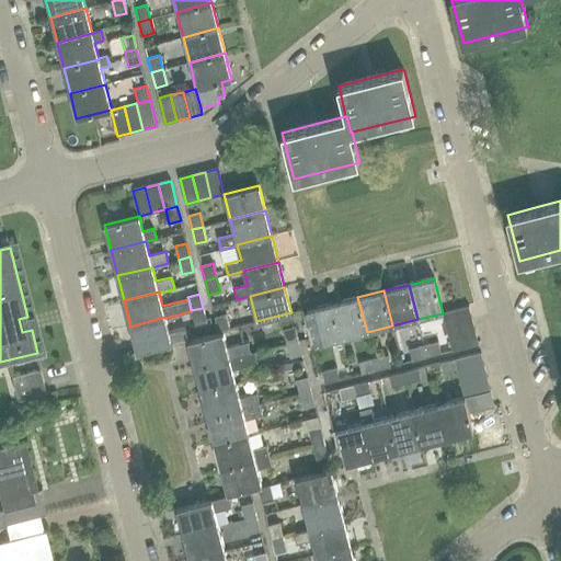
[(357,297),(332,304),(342,339),(367,332),(357,297)]
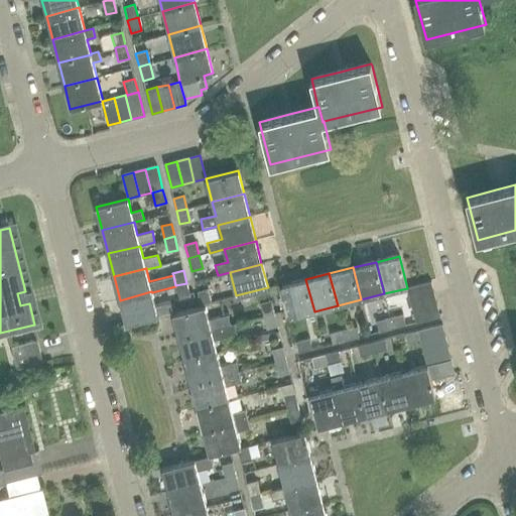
[(282,285),(290,317),(314,311),(305,279),(282,285)]
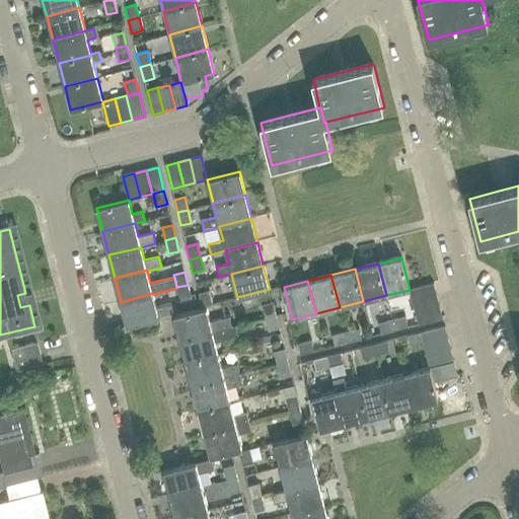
[(410,290),(413,301),(437,295),(434,284),(410,290)]
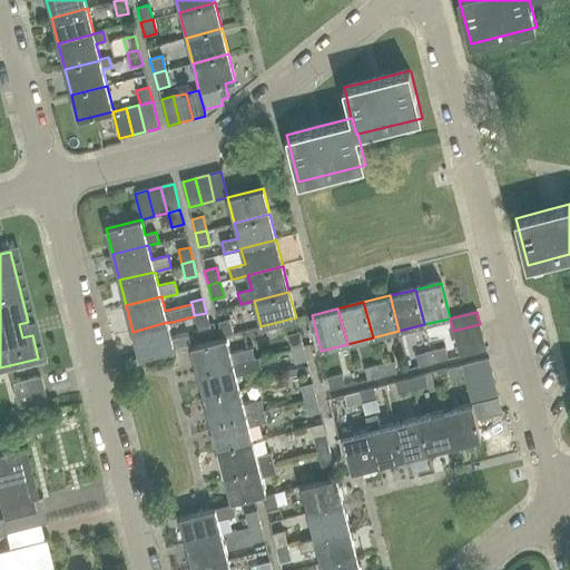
[(194,316),(198,331),(209,327),(206,313),(194,315),(194,316)]
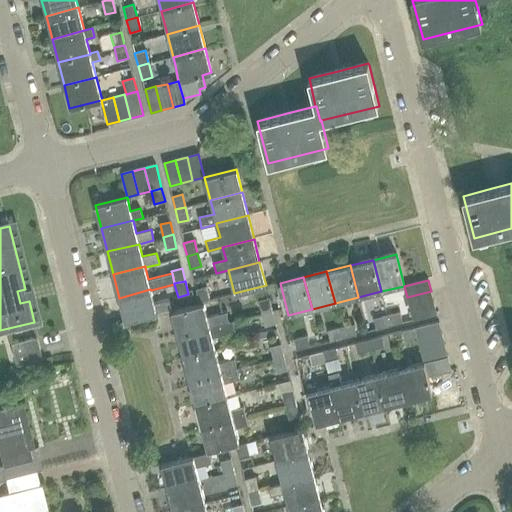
[(195,289),(199,302),(209,300),(206,287),(195,289)]
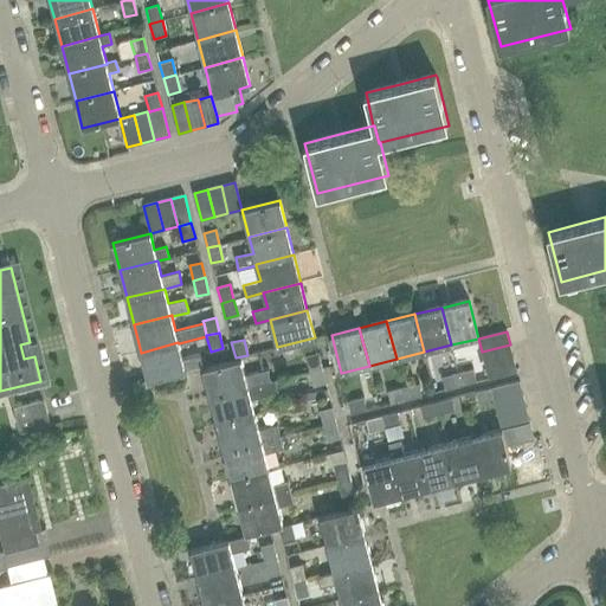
[(178,342),(141,353),(148,380),(186,371),(205,366),(202,354),(182,359),(179,343),(178,342)]
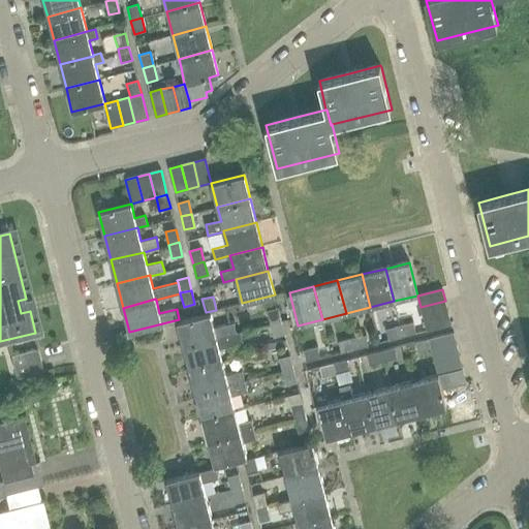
[(421,307),(424,319),(447,313),(445,301),(421,307)]
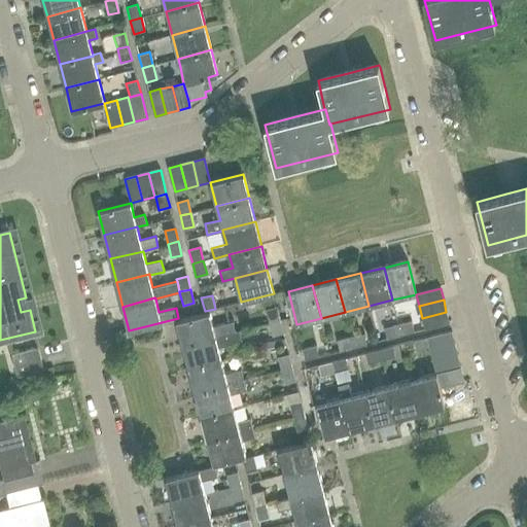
[(266,310),(269,323),(280,320),(277,307),(266,310)]
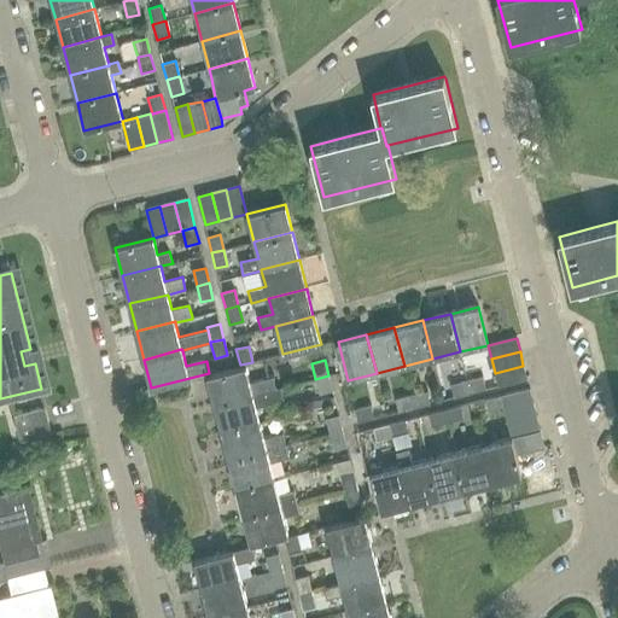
[(245,366),(240,367),(207,377),(214,404),(277,389),(273,377),(250,383),(245,366)]
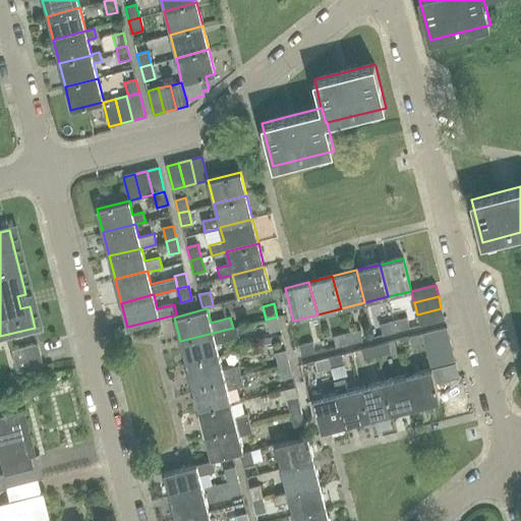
[(417,314),(420,326),(444,320),(441,308),(417,314)]
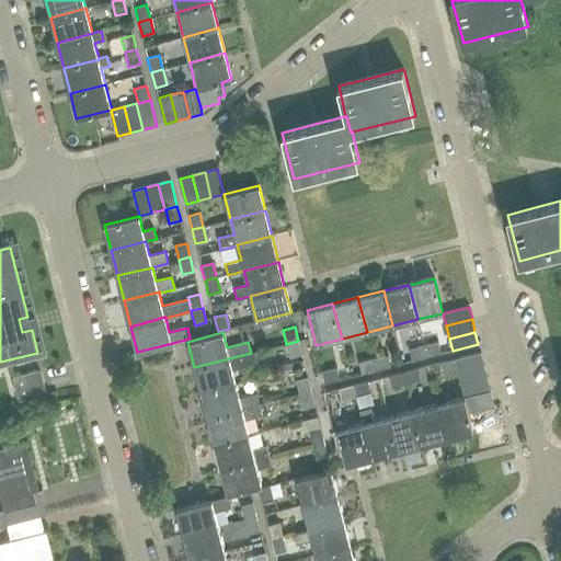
[(286,344),(290,358),(301,355),(298,341),(286,344)]
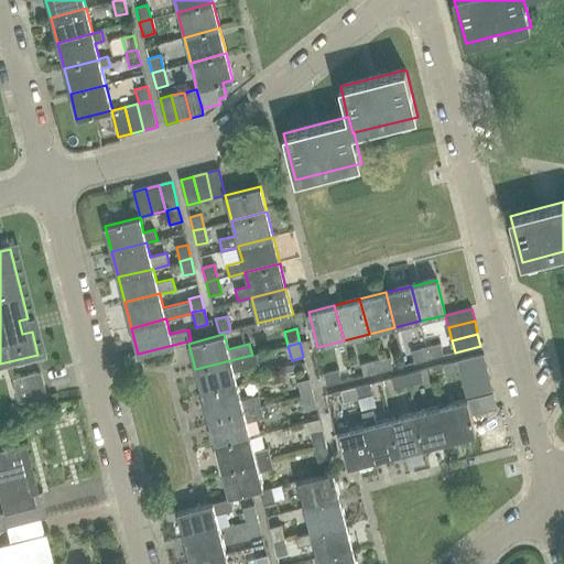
[(441,344),(426,347),(429,359),(443,355),(441,344)]
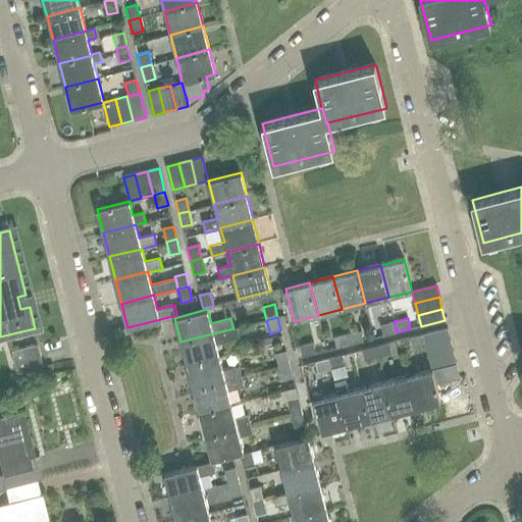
[(395,321),(381,324),(383,335),(397,332),(395,321)]
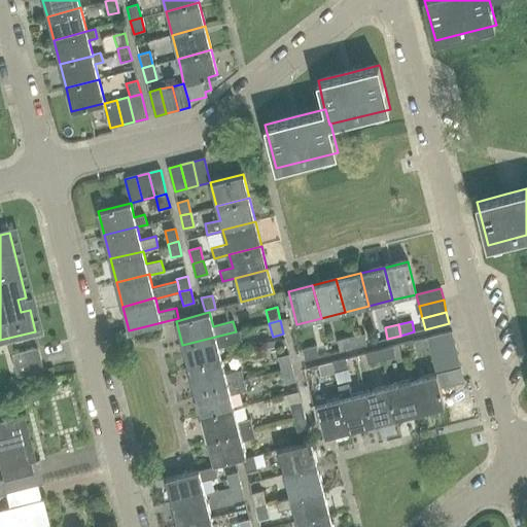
[(236,331),(182,345),(188,369),(221,360),(218,348),(242,341),(239,330),(236,331)]
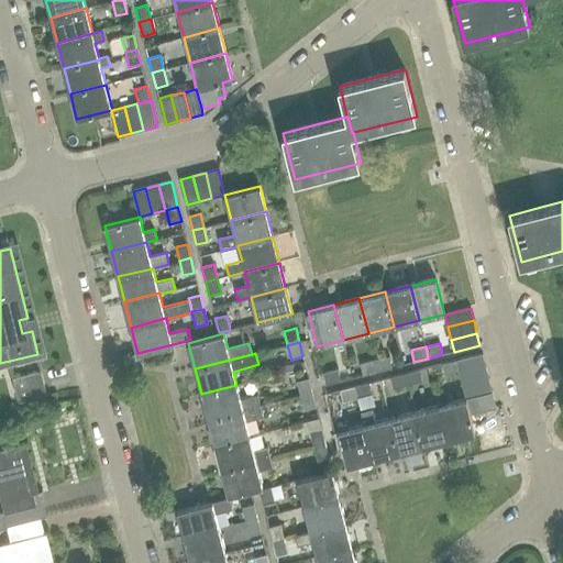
[(482,354),(456,361),(459,372),(460,372),(460,373),(485,367),(482,354)]
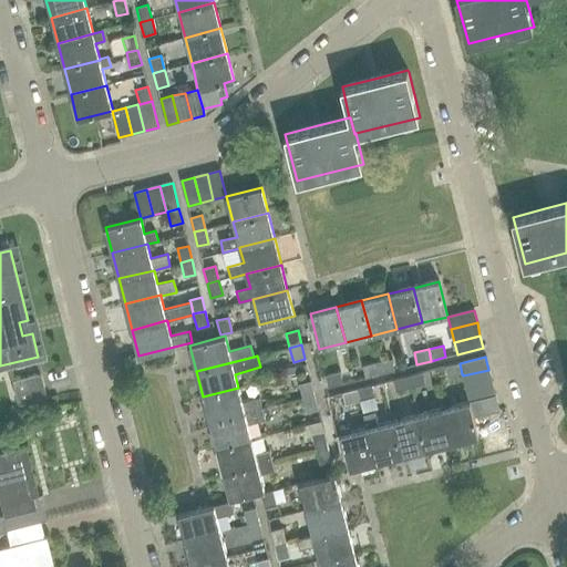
[(391,359),(378,362),(380,373),(394,370),(391,359)]
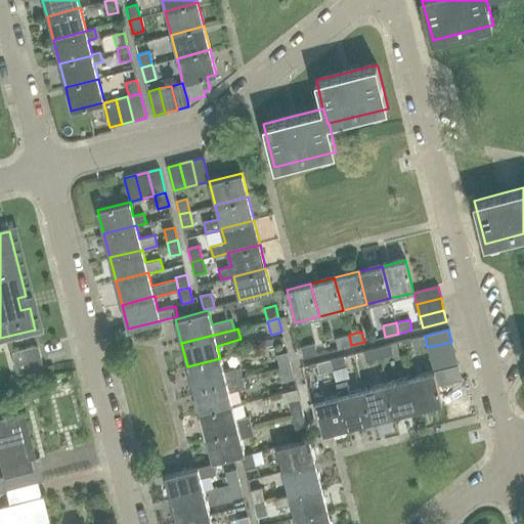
[(349,335),(335,338),(338,349),(351,345),(349,335)]
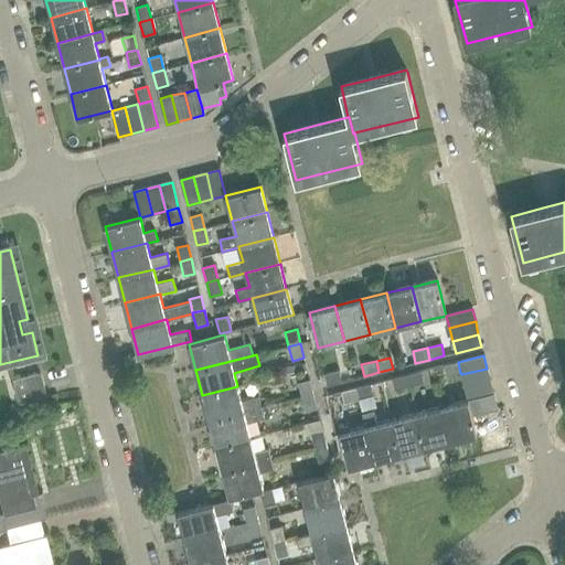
[(447,376),(460,373),(458,362),(444,365),(447,376)]
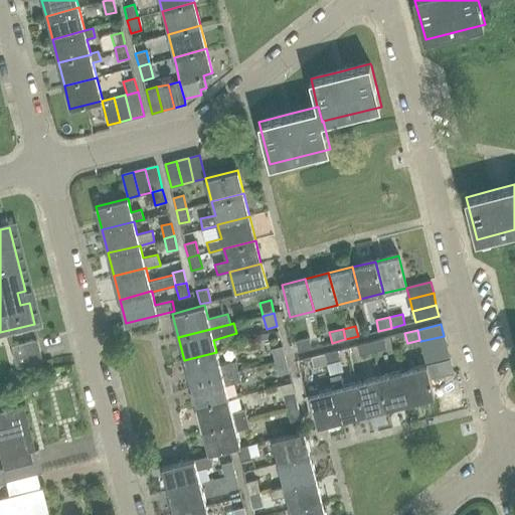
[(420,341),(423,353),(447,347),(444,336),(420,341)]
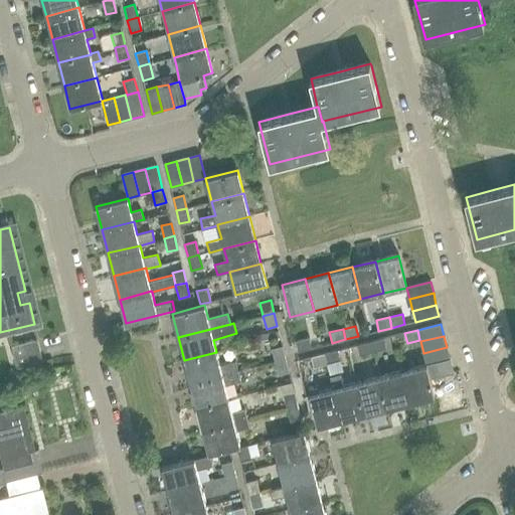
[(44,361),(38,339),(38,338),(11,345),(17,368),(44,361)]
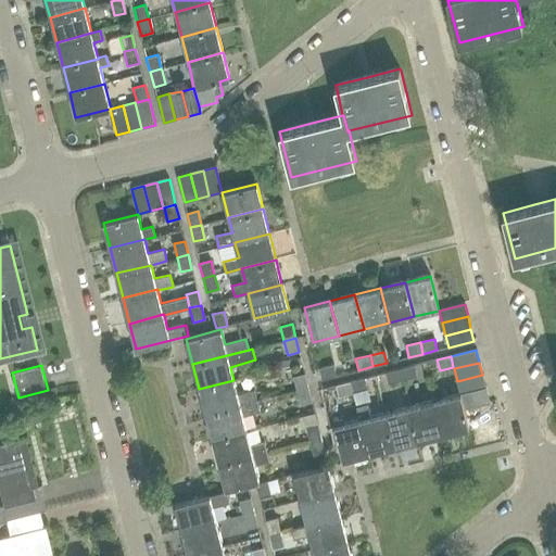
[(333,365),(318,368),(321,380),(336,376),(333,365)]
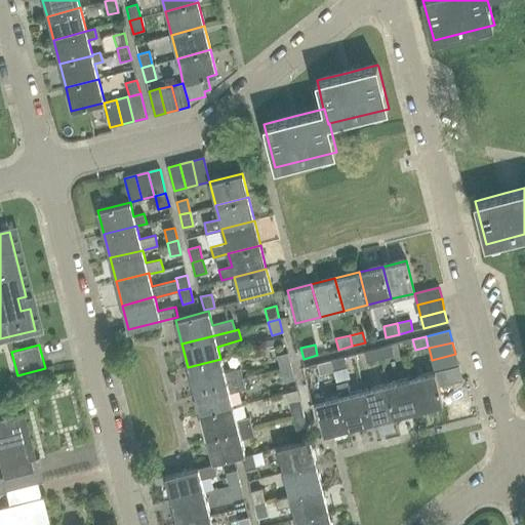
[(391,345),(377,349),(380,359),(393,356),(391,345)]
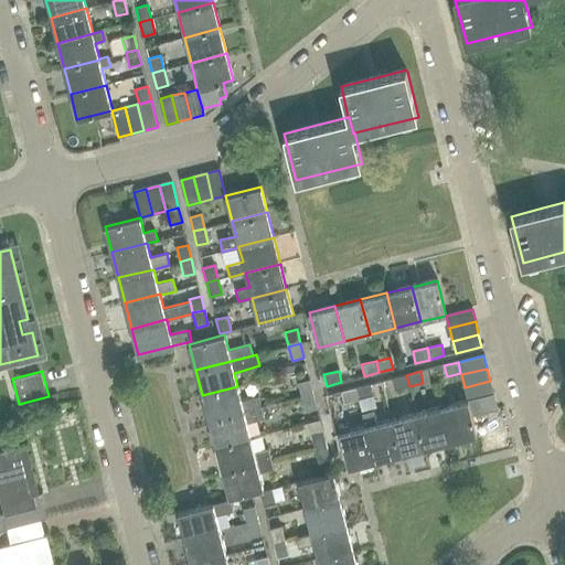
[(409,386),(406,375),(391,379),(394,390),(409,386)]
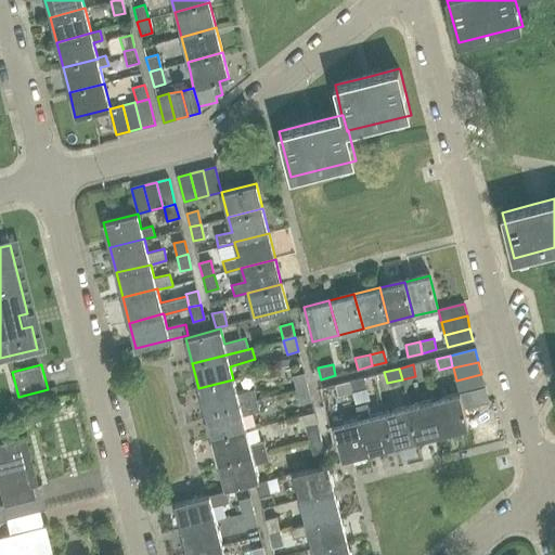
[(293,376),(296,389),(307,387),(304,373),(293,376)]
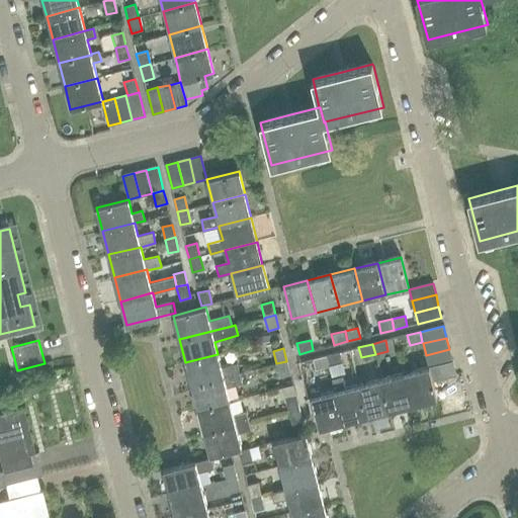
[(429,367),(452,361),(449,349),(426,355),(429,367)]
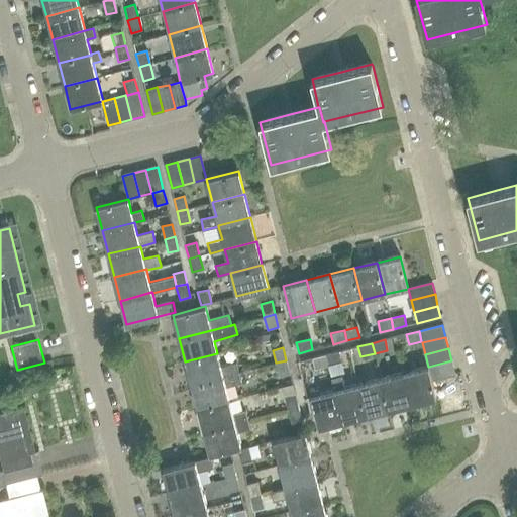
[(338,351),(325,354),(328,365),(340,362),(338,351)]
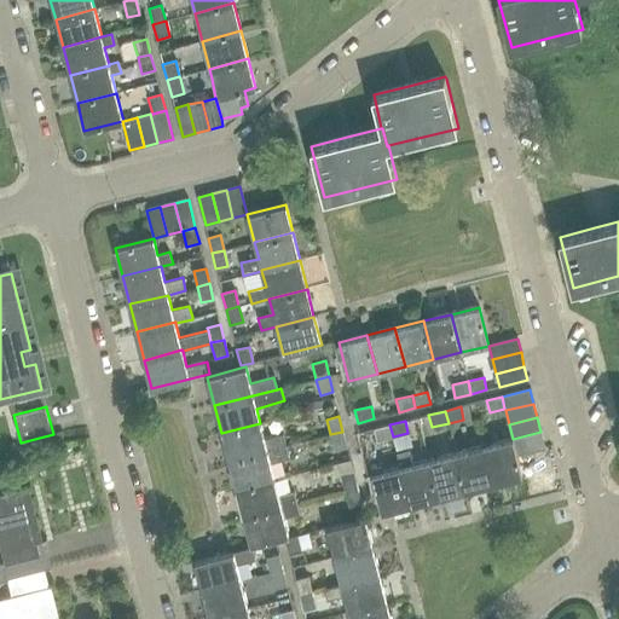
[(260,423),(221,433),(229,461),(285,446),(283,434),(264,439),(260,423)]
